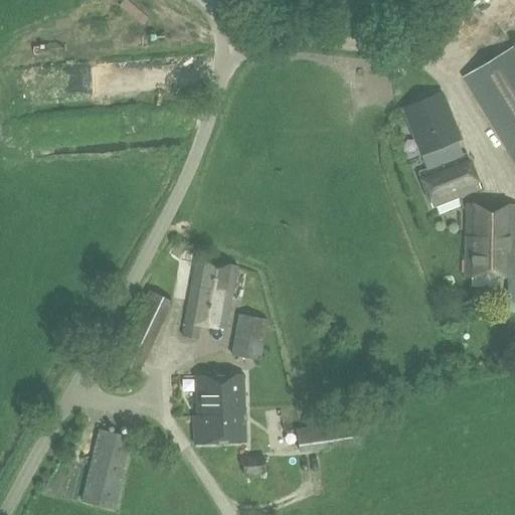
[(514,163),(514,47),(514,46),(464,76),(514,163)]
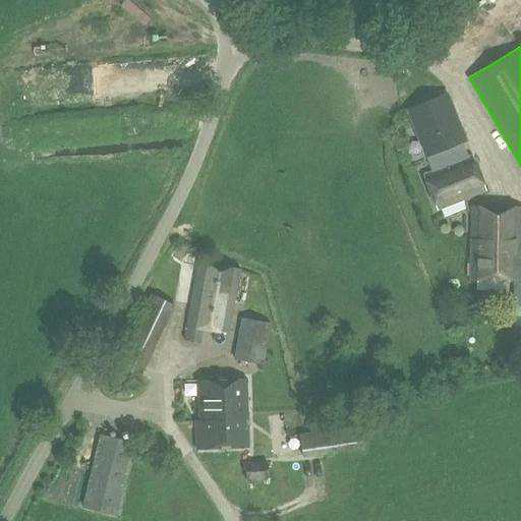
[(157,66),(116,67),(117,96),(158,95),(157,66)]
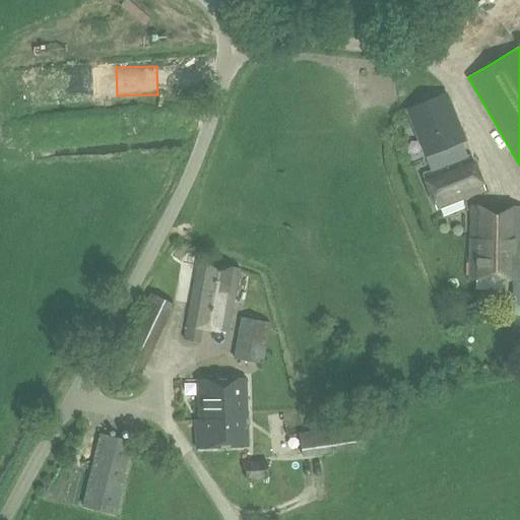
[(436,209),(484,189),(447,95),(407,112),(432,172),(423,176),(436,209)]
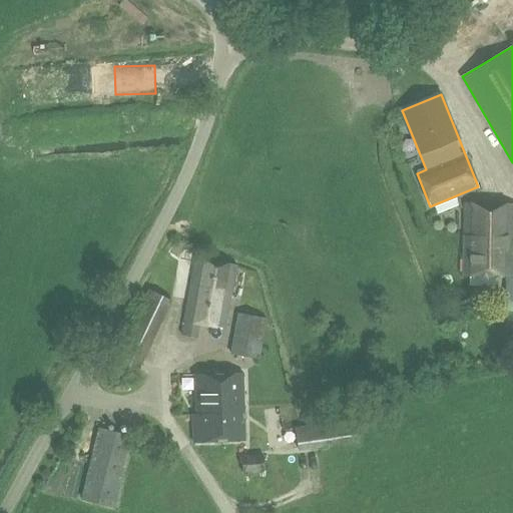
[(512,277),(512,203),(464,203),(463,276),(512,277)]
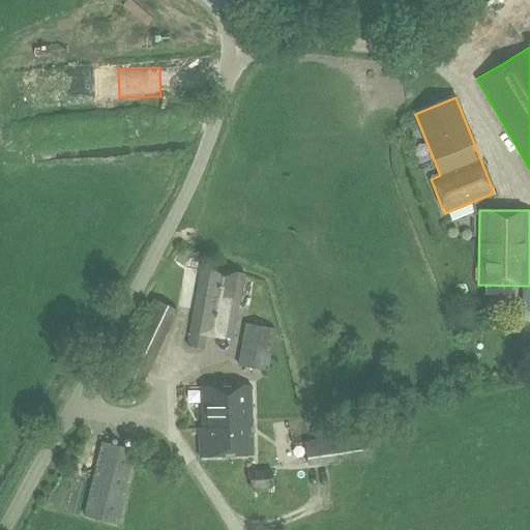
[(232,340),(243,274),(201,267),(187,346),(203,349),(206,335),(232,340)]
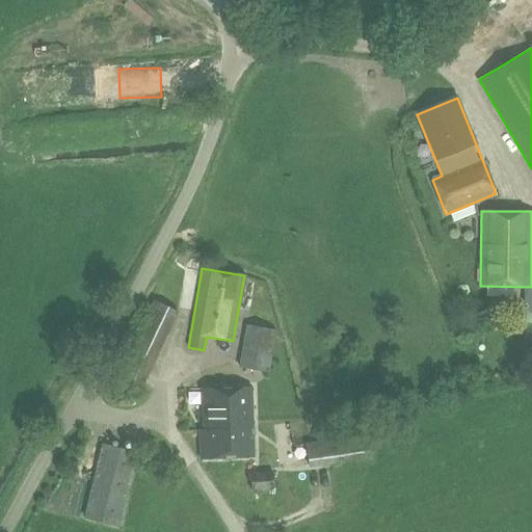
[(143,384),(179,312),(154,300),(118,373),(143,384)]
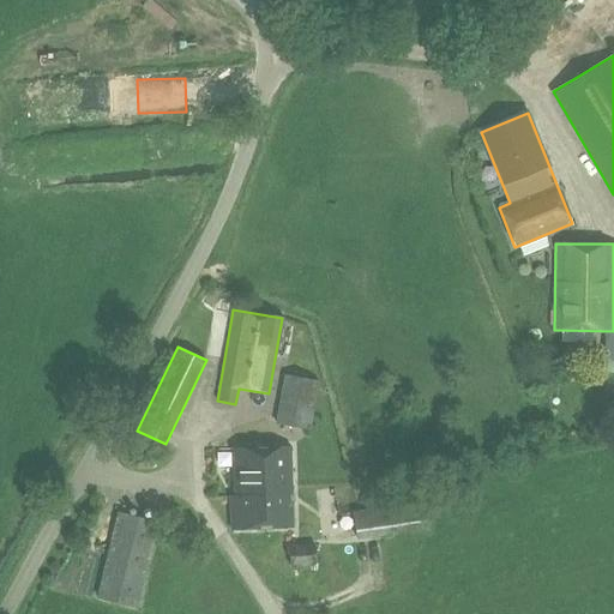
[(284,375),(276,423),(311,429),(320,381),(284,375)]
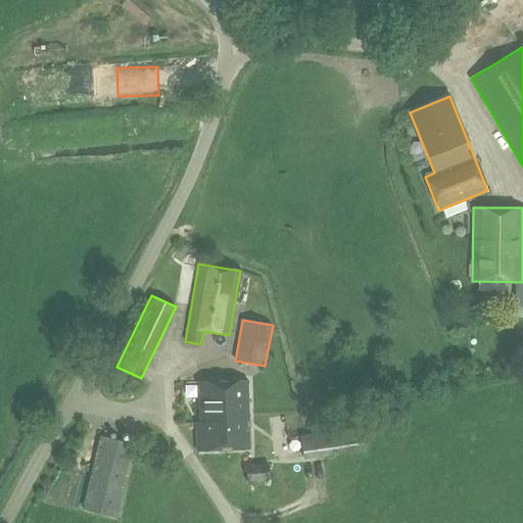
[(197,450),(250,449),(248,380),(198,382),(199,423),(196,423),(197,450)]
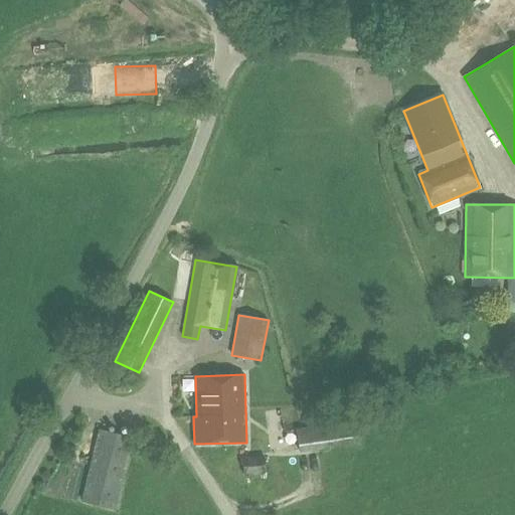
[(328,449),(324,423),(296,428),(300,453),(328,449)]
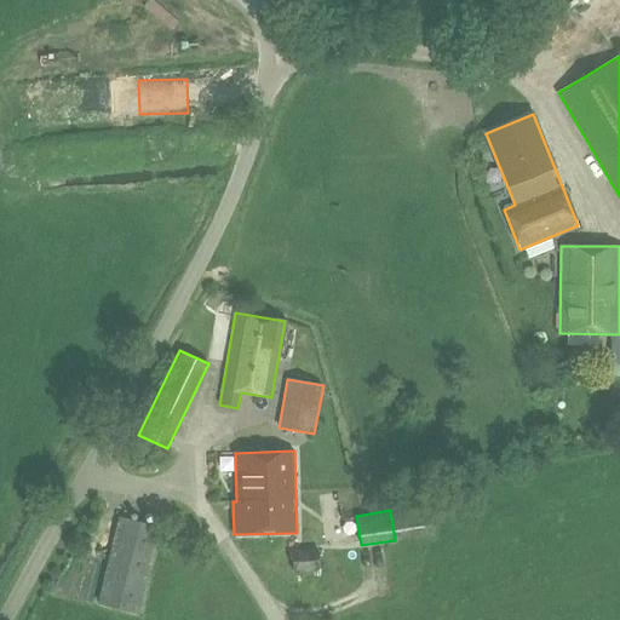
[(138,613),(159,528),(120,518),(98,603),(138,613)]
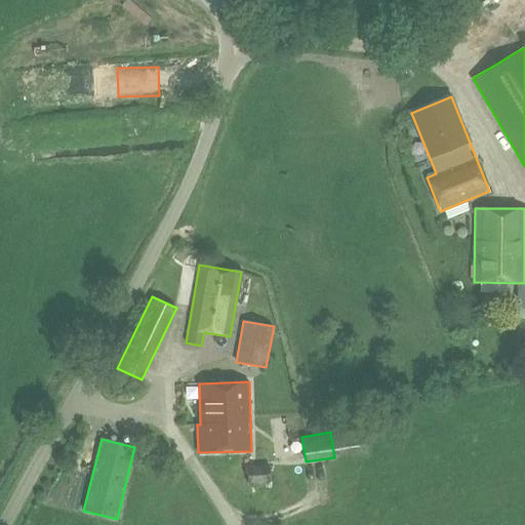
[(270,484),(269,466),(247,466),(247,485),(270,484)]
